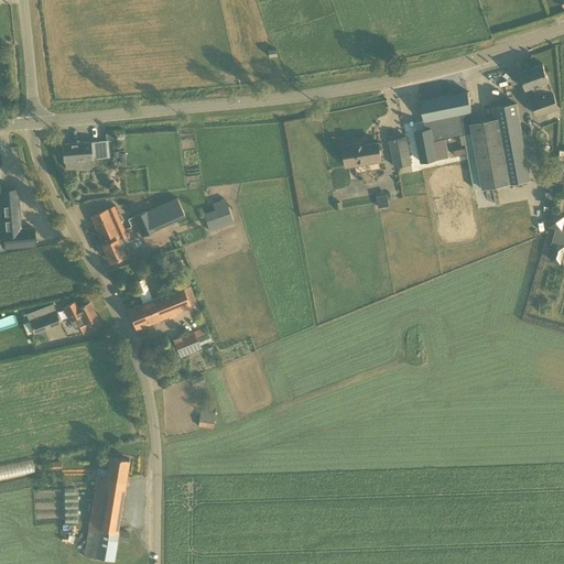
[(559,109),(543,64),(520,73),(527,90),(533,88),(537,98),(531,100),(538,117),(559,109)]
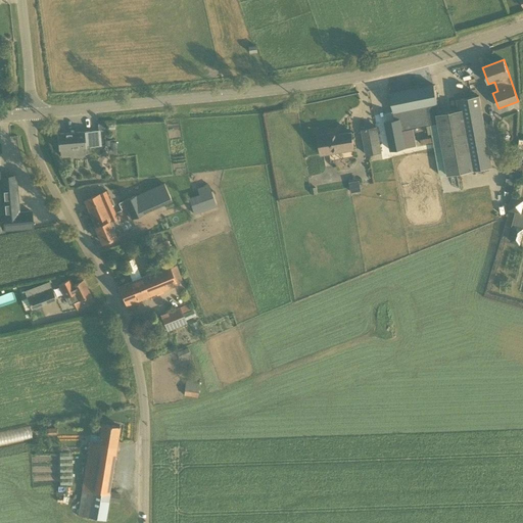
[(439,114),(434,85),(390,94),(395,120),(385,122),(390,151),(408,148),(403,130),(430,125),(431,125),(438,123),(436,115),(439,114)]
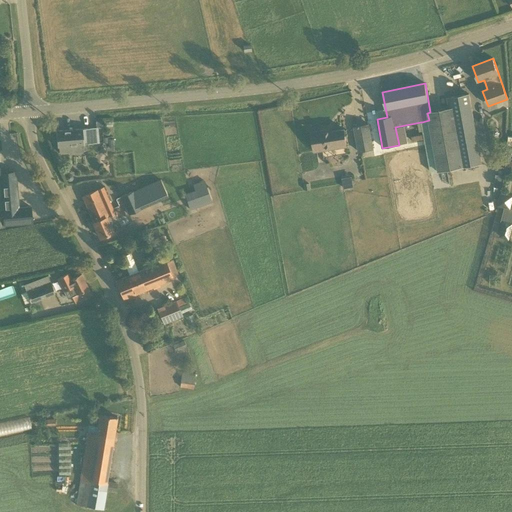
[(430,172),(439,170),(464,166),(464,165),(482,162),(479,146),(470,93),(447,97),(449,109),(430,112),(427,113),(429,120),(422,122),(421,122),(423,131),(419,132),(420,140),(424,139),(430,172)]
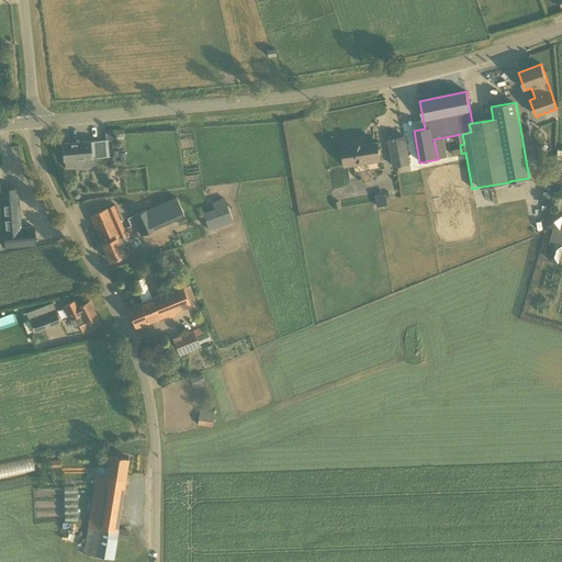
[(394,167),(409,164),(405,136),(389,139),(394,167)]
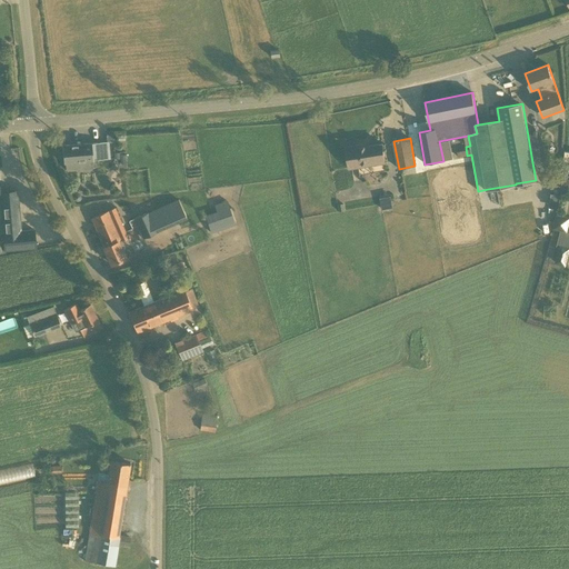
[(105,163),(103,159),(110,159),(109,142),(63,146),(65,163),(66,163),(67,171),(92,169),(92,160),(97,160),(97,165),(105,163)]
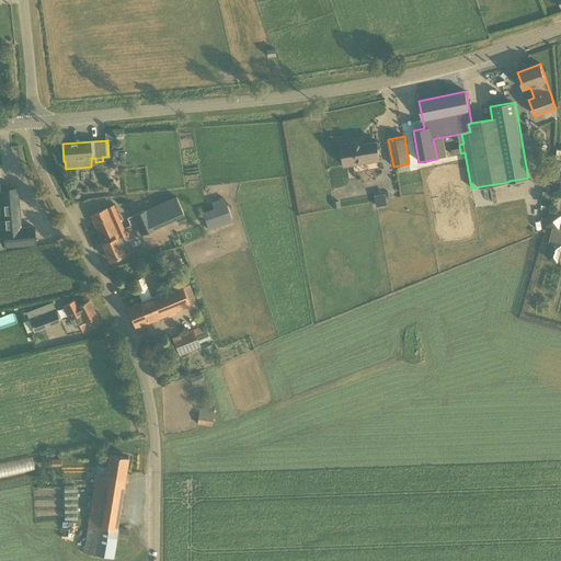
[(345,167),(380,161),(377,141),(364,144),(363,141),(341,145),(345,167)]
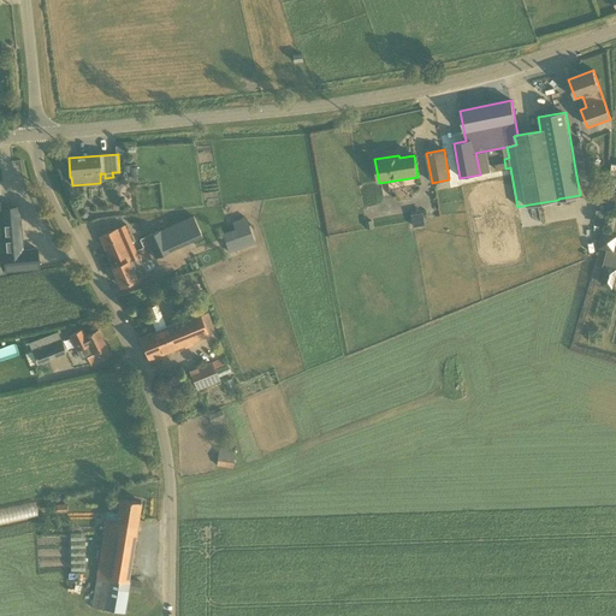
[(229,253),(255,243),(246,218),(231,223),(234,230),(223,234),(229,253)]
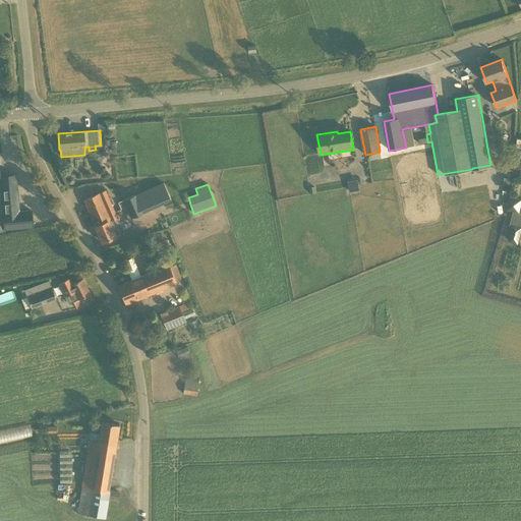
[(19,212),(17,187),(1,189),(4,229),(33,227),(32,211),(19,212)]
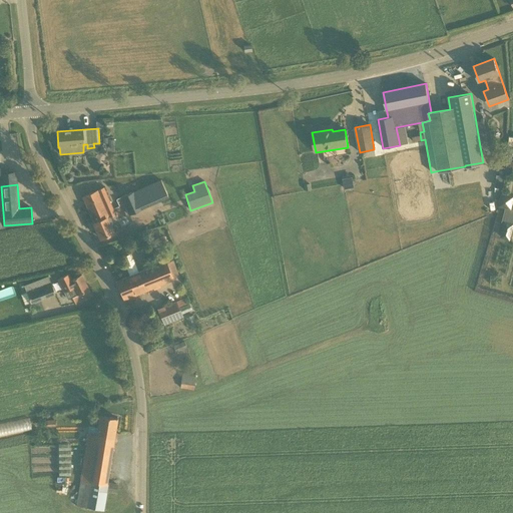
[(163,193),(159,184),(139,191),(139,190),(134,192),(134,191),(120,196),(128,215),(142,209),(140,206),(145,205),(155,201),(154,197),(163,193)]
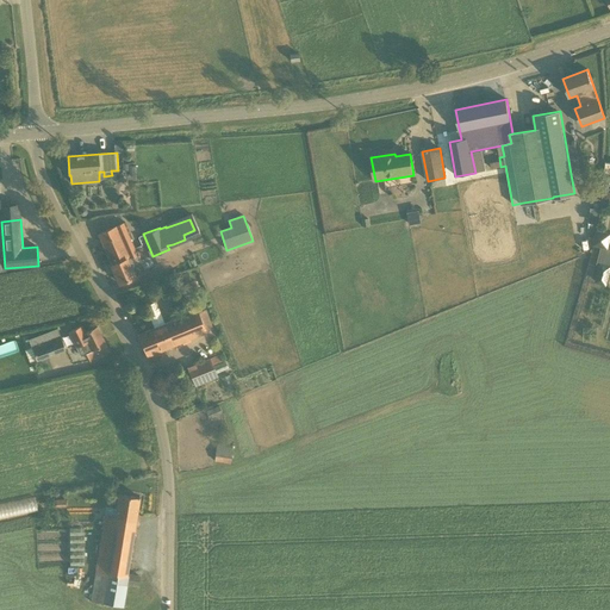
[(109,259),(135,248),(124,223),(99,235),(109,259)]
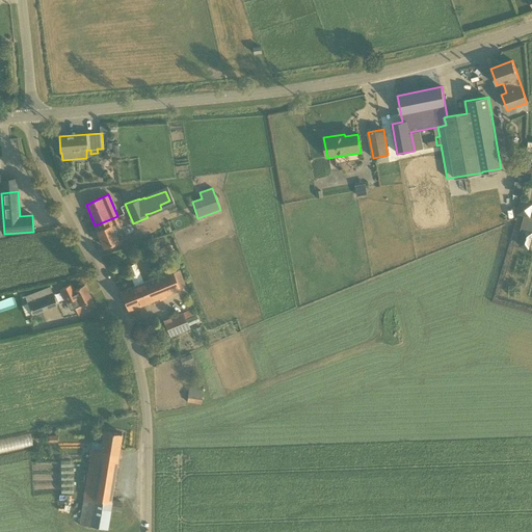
[(523,230),(531,232),(531,215),(531,217),(530,216),(531,210),(531,203),(520,201),(517,214),(524,216),(520,231),(523,232),(523,230)]
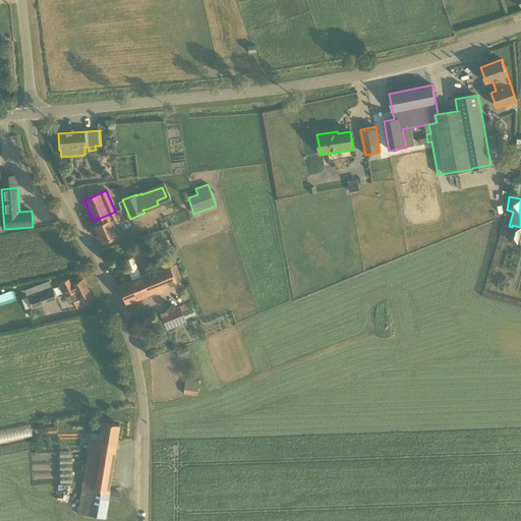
[(102,242),(103,242),(103,241),(115,236),(109,222),(116,219),(116,218),(117,217),(115,212),(93,221),(102,242)]
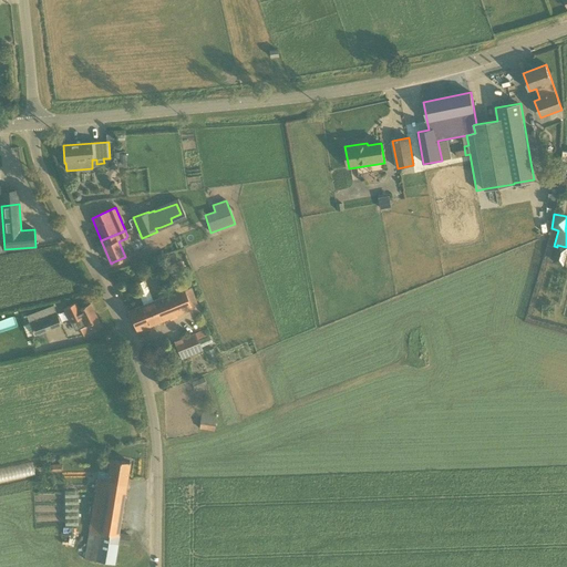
[(557,247),(553,263),(564,266),(566,251),(566,247),(557,245),(557,247)]
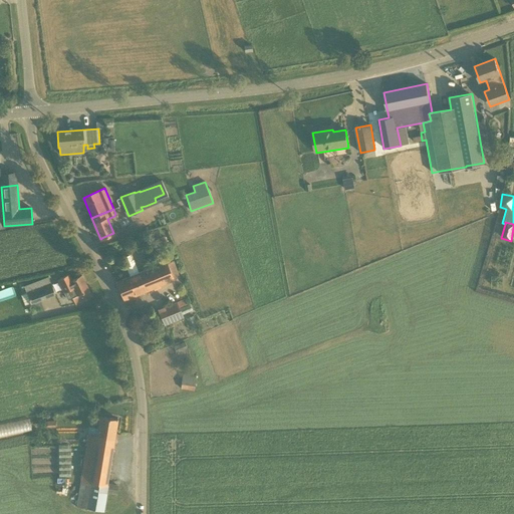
[(167,248),(164,237),(153,240),(157,252),(167,248)]
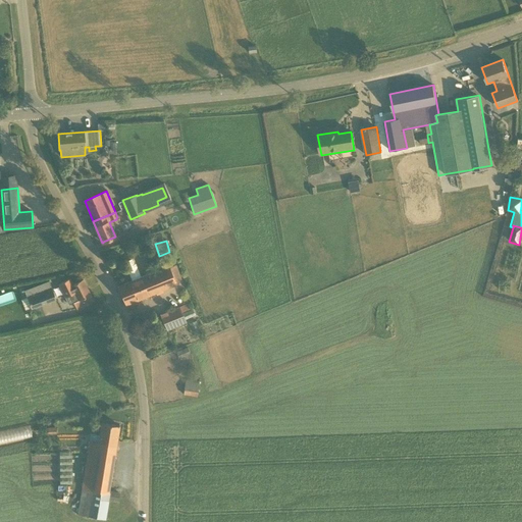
[(141,276),(136,264),(126,267),(132,280),(117,286),(125,305),(175,283),(168,265),(141,276)]
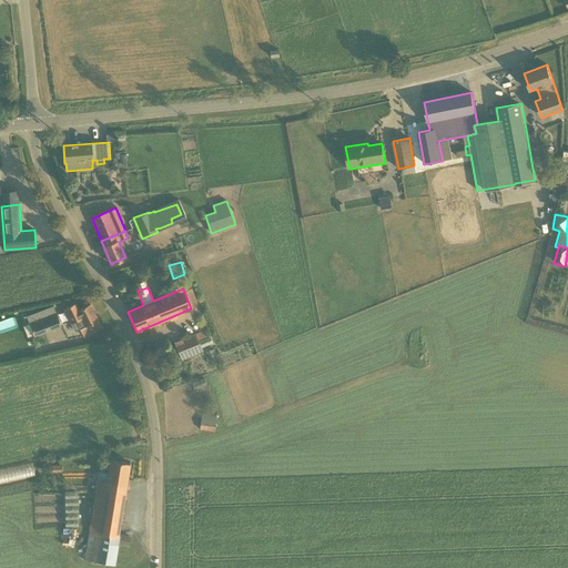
[(79,310),(77,303),(63,310),(70,323),(71,323),(75,332),(79,330),(83,337),(102,327),(90,304),(79,310)]
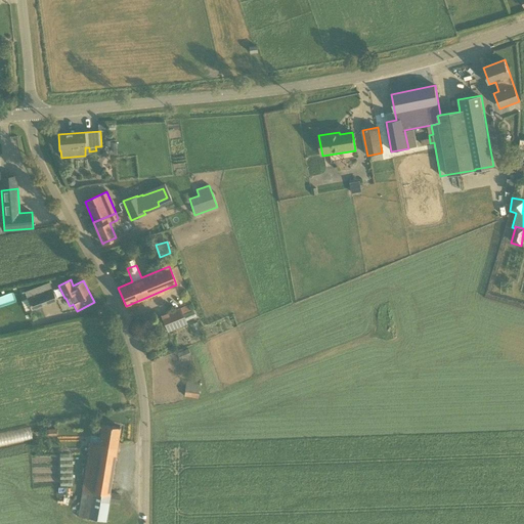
[(32,310),(56,301),(52,289),(27,298),(32,310)]
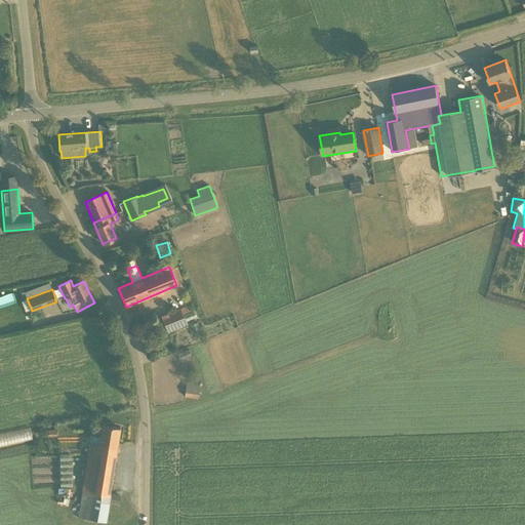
[(187,324),(179,309),(161,317),(168,332),(187,324)]
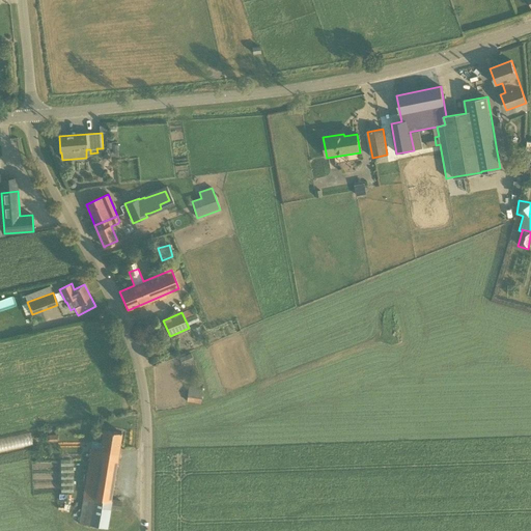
[(200,402),(202,390),(189,388),(187,400),(200,402)]
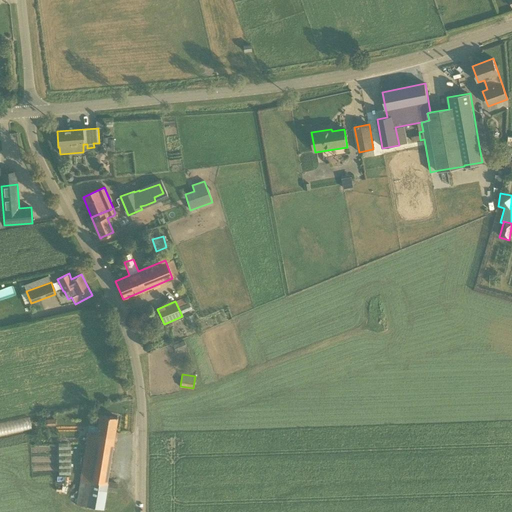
[(107,482),(117,417),(99,415),(96,434),(88,433),(75,504),(102,509),(105,490),(116,492),(117,484),(107,482)]
